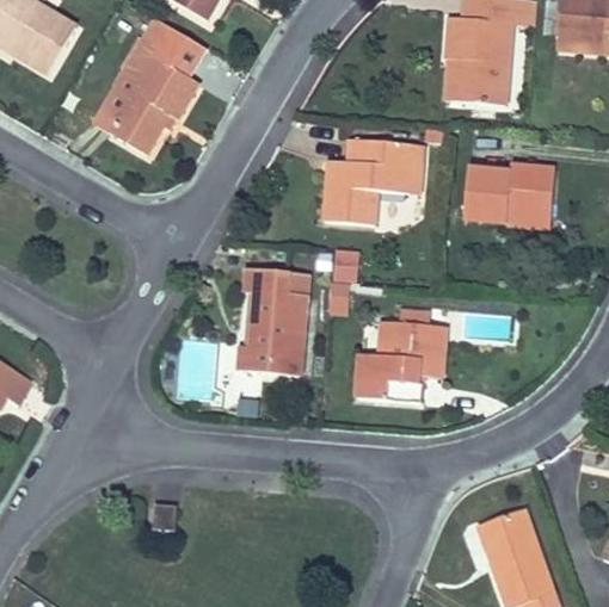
[(0,32),(13,41),(8,49),(48,73),(75,26),(30,0),(0,0),(0,32)]
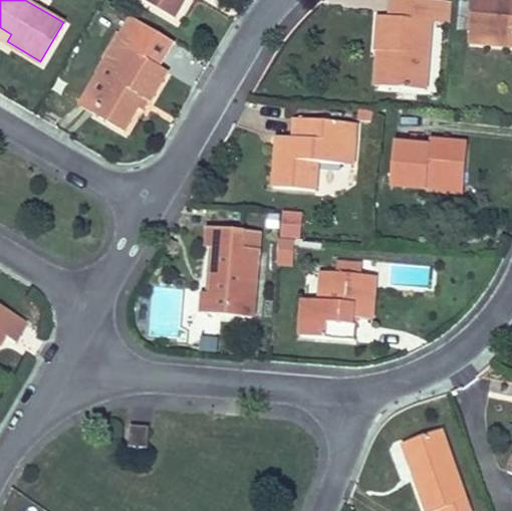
[(145,0),(174,16),(182,0),(145,0)]
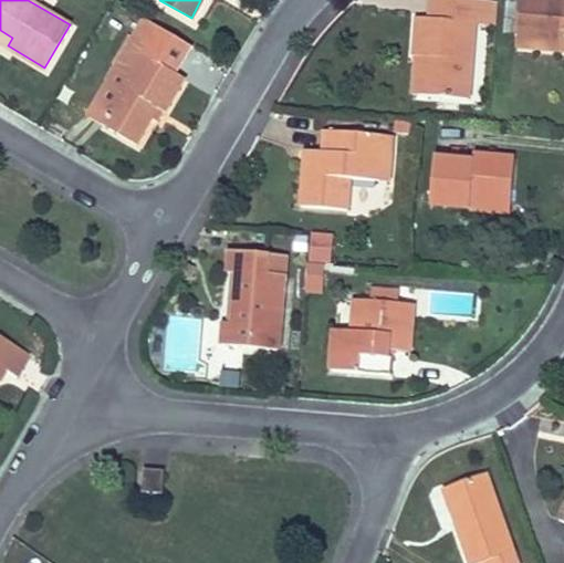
[(416,16),(413,53),(426,54),(423,92),(423,93),(466,96),(472,21),(500,23),(502,0),(428,0),(427,17),(416,16)]
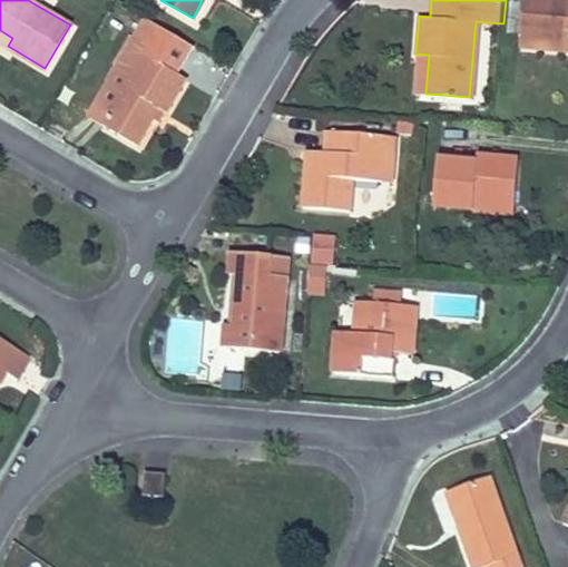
[(521,0),(519,40),(567,44),(567,0),(521,0)]
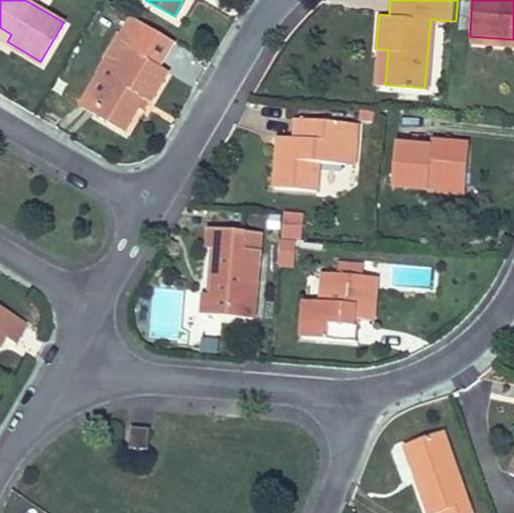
[(130,14),(123,26),(137,34),(144,23),(130,14)]
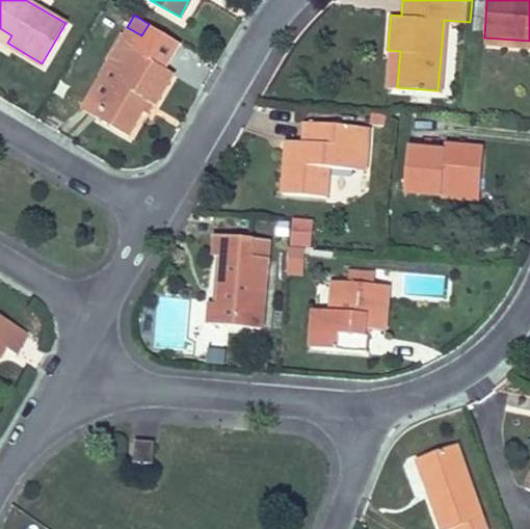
[(127,27),(124,31),(139,41),(141,35),(127,27)]
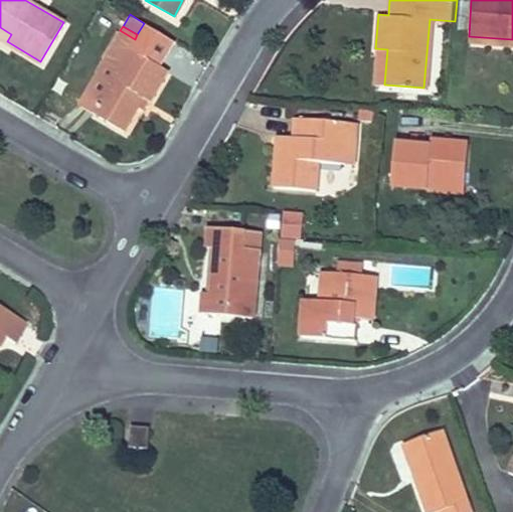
[(0,36),(7,41),(11,34),(0,27),(0,36)]
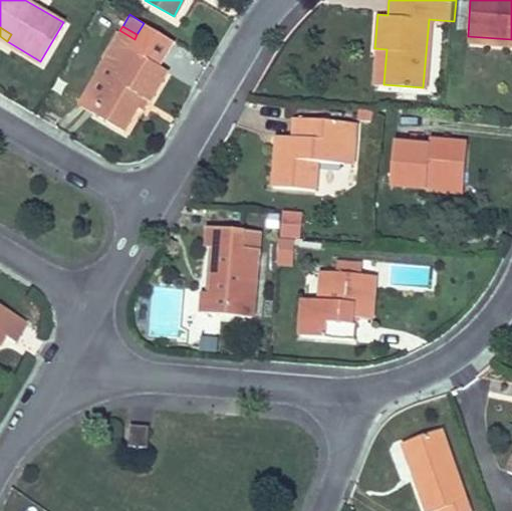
[(130,46),(135,39),(119,30),(102,59),(116,67),(91,110),(122,129),(138,103),(139,101),(136,99),(139,94),(147,99),(148,100),(167,68),(130,46)]
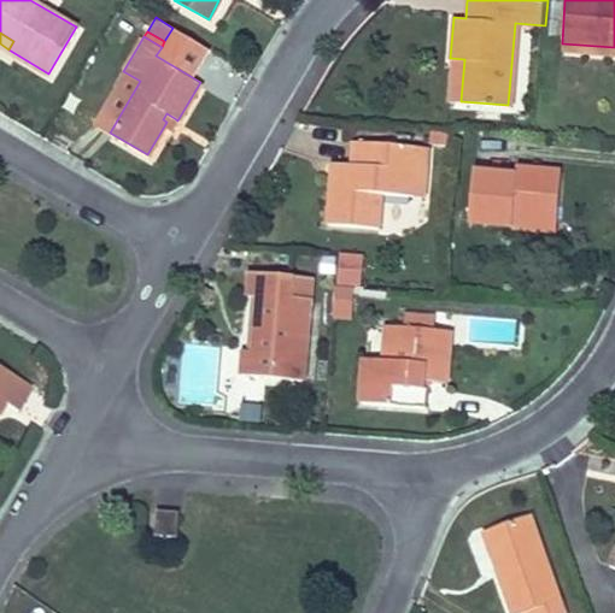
[(614,53),(614,47),(562,43),(561,49),(614,53)]
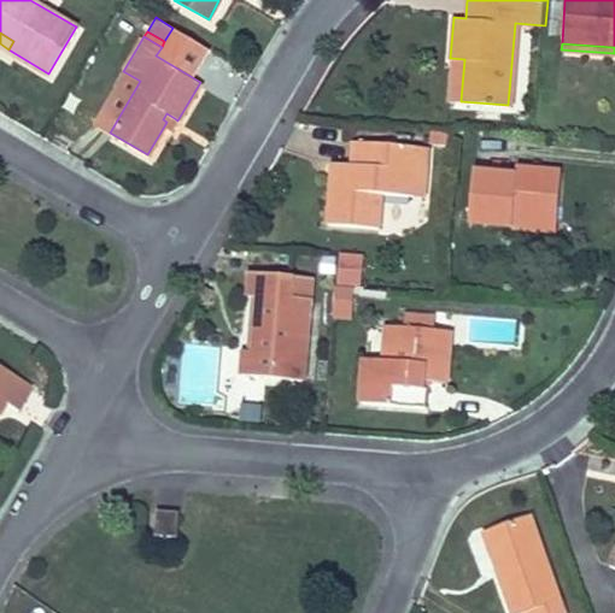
[(446,99),(461,100),(464,59),(450,58),(446,99)]
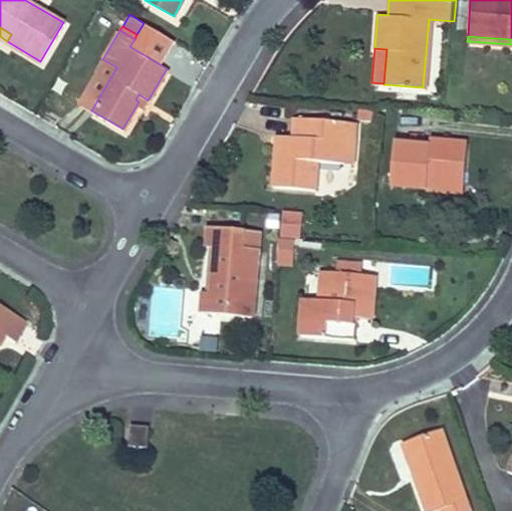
[(77,102),(91,110),(116,67),(102,59),(77,102)]
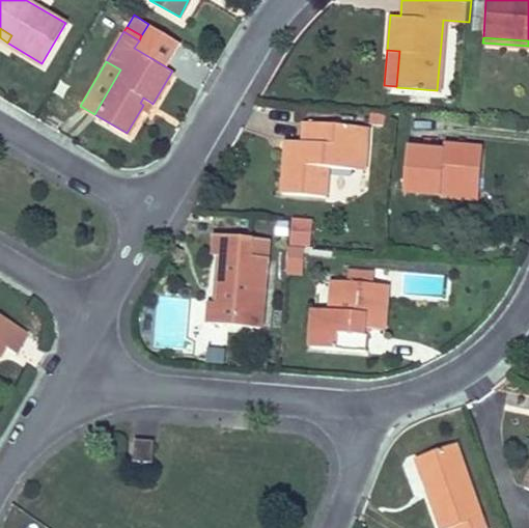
[(147,111),(151,103),(143,98),(140,103),(143,105),(142,107),(147,111)]
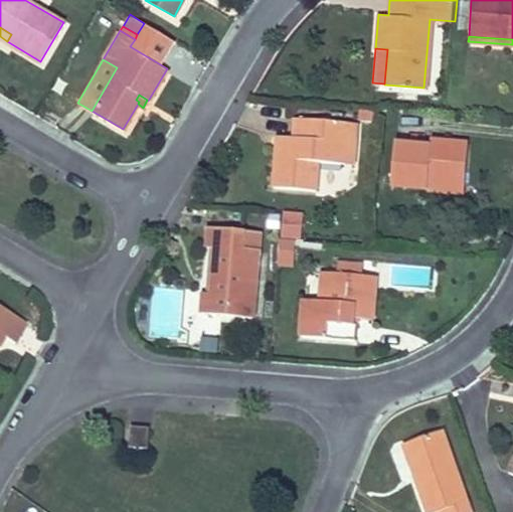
[(295,117),(293,136),(293,138),(295,138),(295,144),(276,142),(273,185),(314,188),(317,160),(344,162),(347,121),(295,117)]
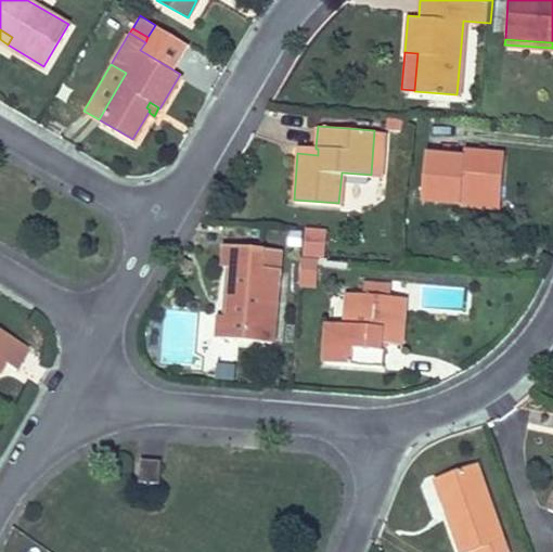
[(383,131),(374,130),(371,175),(380,176),(383,131)]
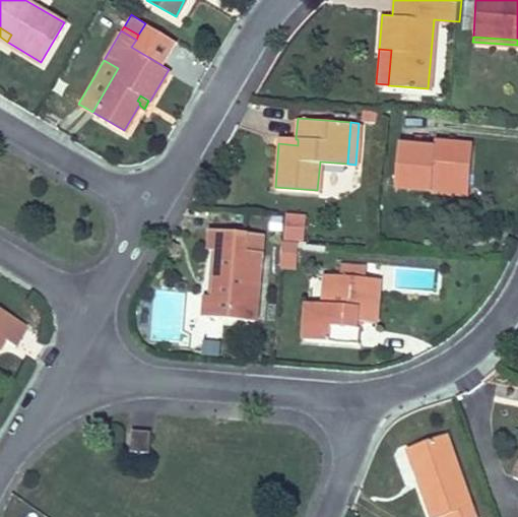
[(279,136),(278,143),(298,145),(298,139),(296,139),(296,137),(279,136)]
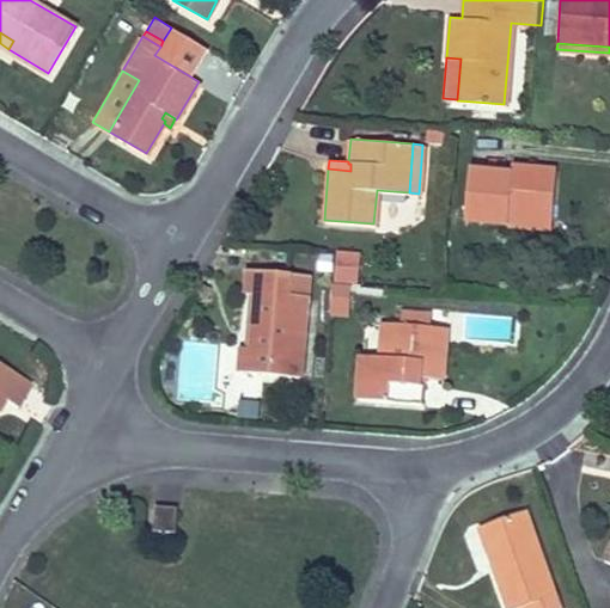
[(464,220),(507,223),(507,214),(550,217),(555,167),(510,164),(510,171),(469,167),(464,220)]
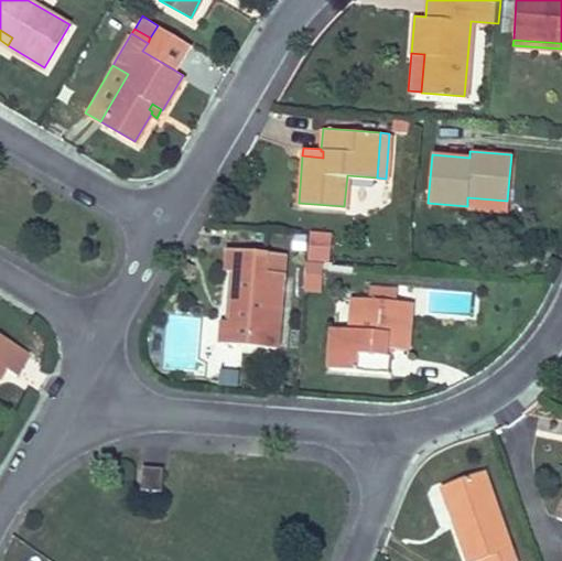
[(507,209),(507,201),(467,197),(467,206),(507,209)]
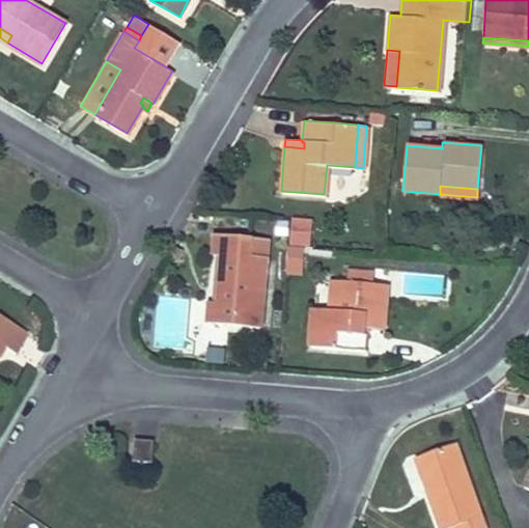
[(286,215),(286,243),(310,243),(310,215),(286,215)]
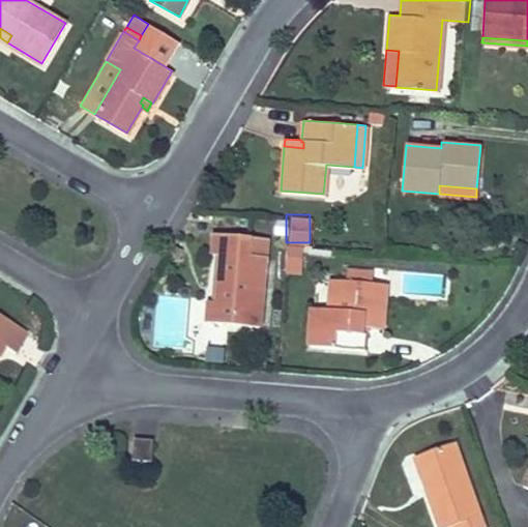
[(259,325),(266,237),(214,233),(212,254),(220,254),(216,300),(208,299),(206,321),(259,325)]
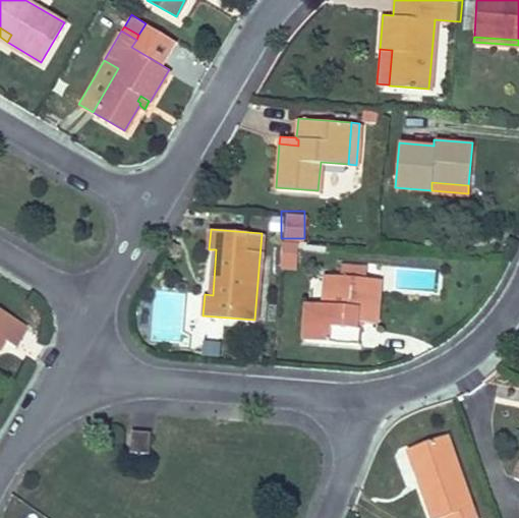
[(174,252),(178,244),(167,239),(163,246),(174,252)]
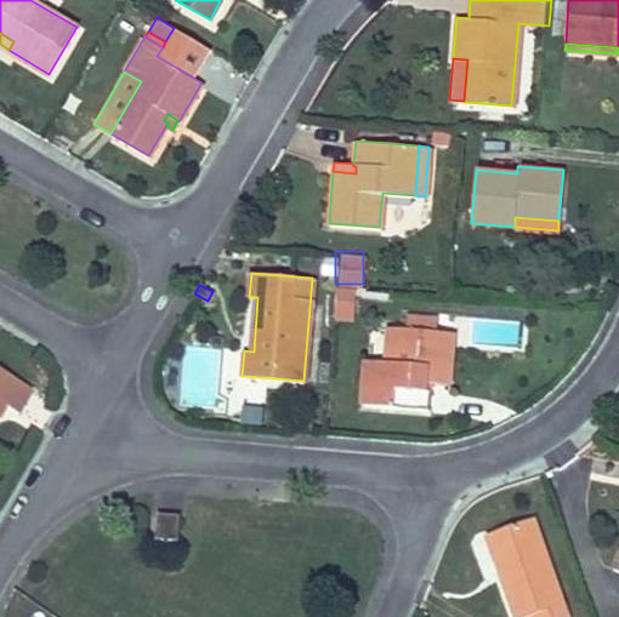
[(351,314),(353,287),(335,286),(334,313),(351,314)]
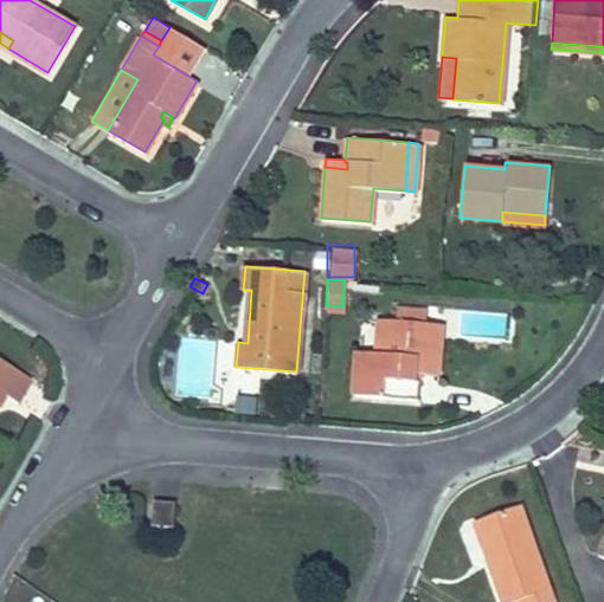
[(399,306),(398,319),(429,322),(430,310),(399,306)]
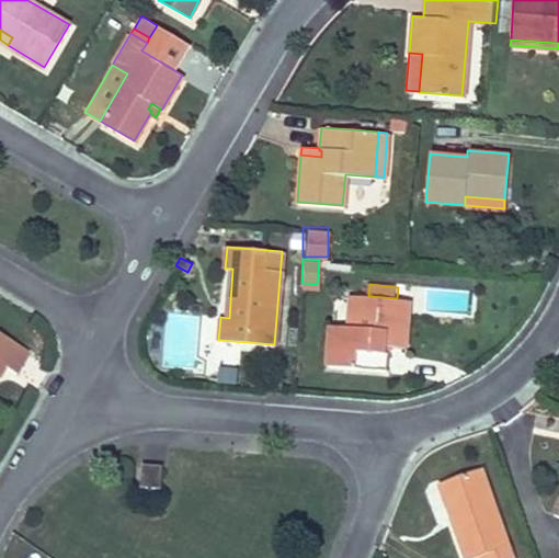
[(407,299),(397,298),(368,296),(362,295),(358,327),(349,326),(330,325),(327,365),(386,369),(387,352),(381,351),(383,344),(388,344),(403,345),(407,299)]
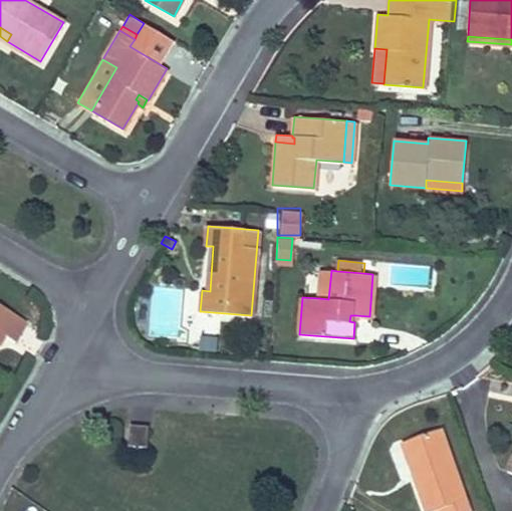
[(321,270),(319,298),(328,299),(331,270),(321,270)]
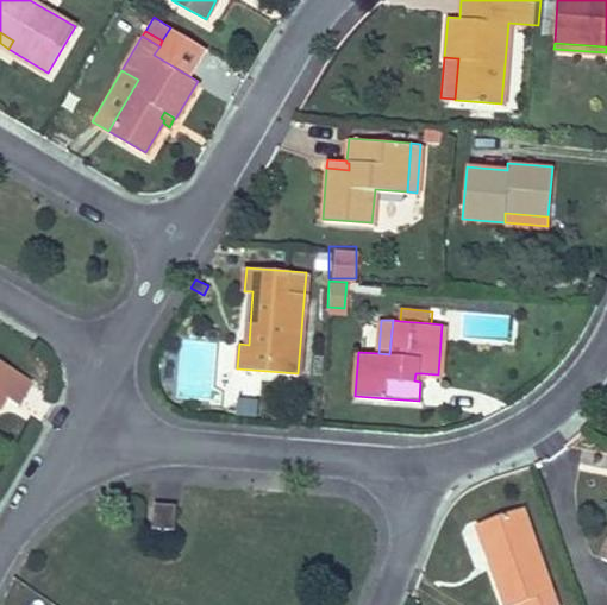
[(0,395),(1,396),(14,404),(29,380),(0,363),(0,395)]
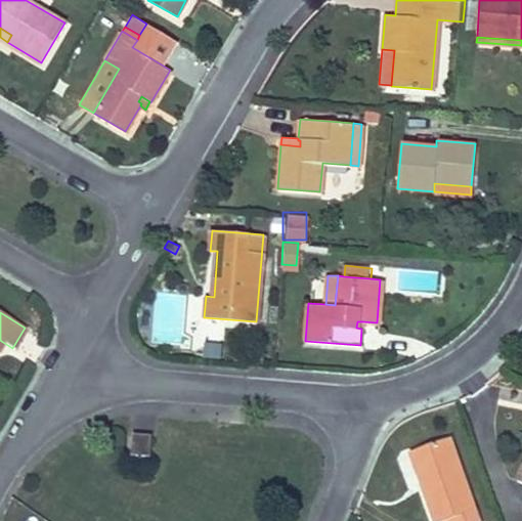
[(148,454),(150,433),(131,431),(129,452),(148,454)]
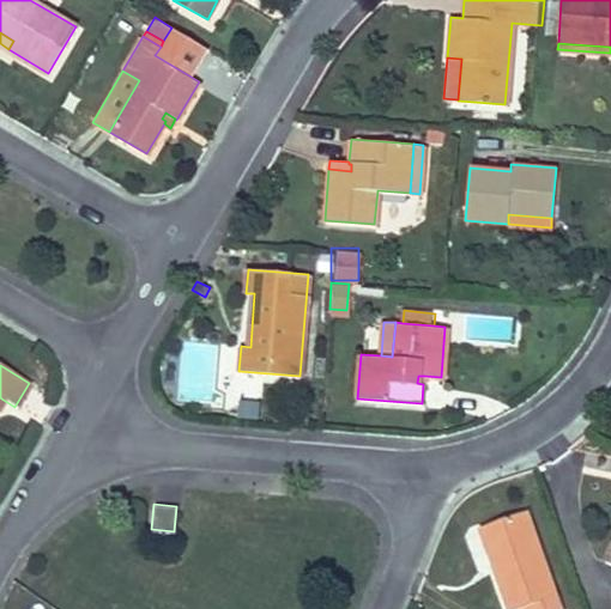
[(561,608),(526,510),(485,524),(500,566),(494,568),(507,608),(510,608),(518,607),(518,608),(561,608)]
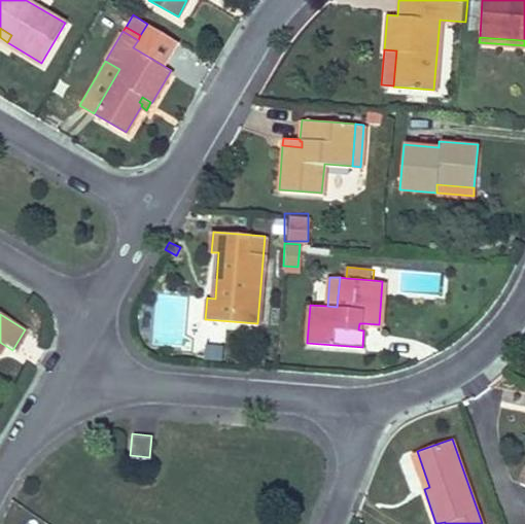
[(411,453),(424,489),(429,487),(417,451),(411,453)]
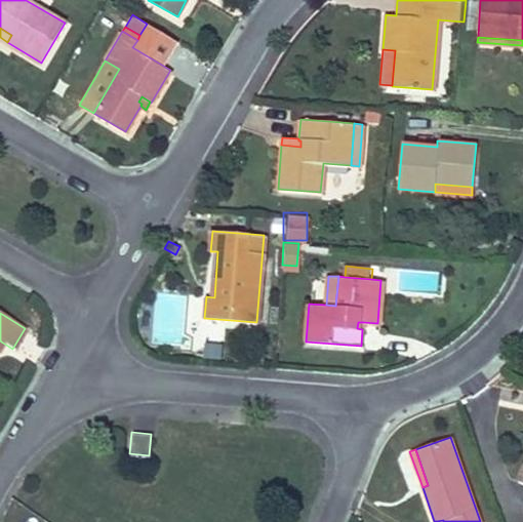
[(522,460),(521,462),(514,479),(522,482),(522,460)]
